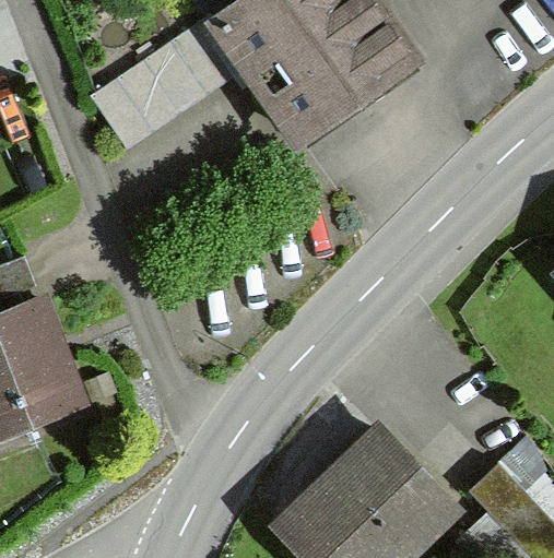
[(369,0),(252,0),(219,24),(297,137),(411,58),(369,0)]
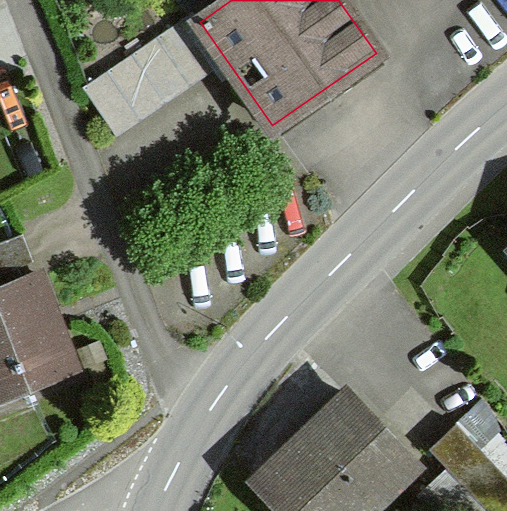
[(208,60),(180,20),(81,88),(115,138),(214,70),(208,60)]
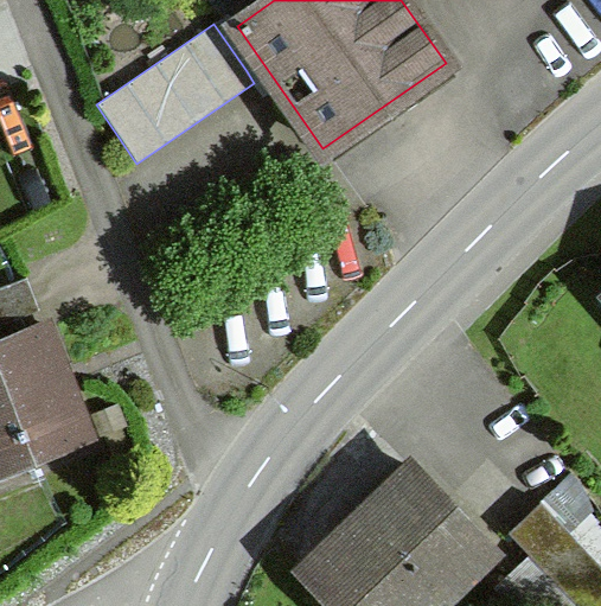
[(0,288),(0,325),(38,311),(25,279),(0,288)]
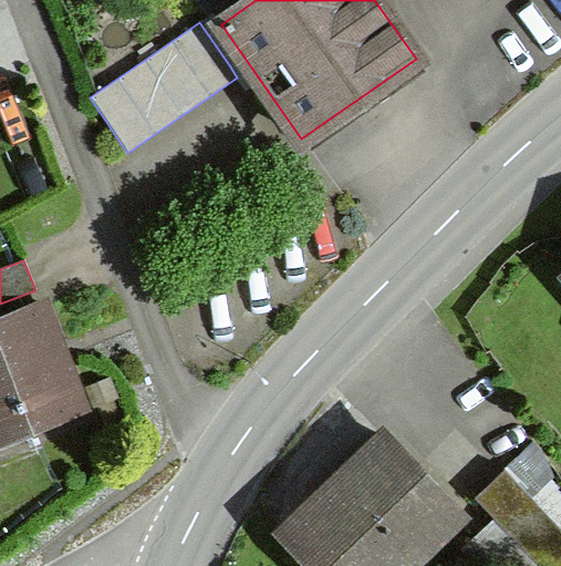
[(0,438),(81,407),(42,306),(0,321),(0,438)]
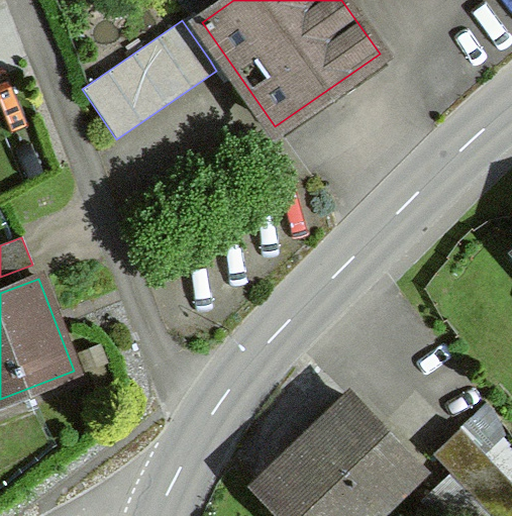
[(354,515),(411,462),(348,399),(260,485),(289,515),(354,515)]
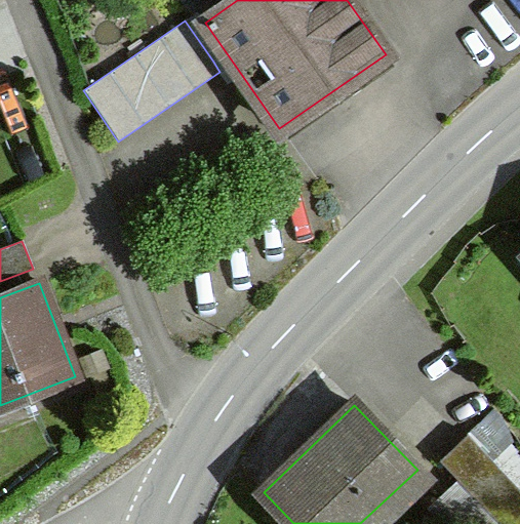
[(519,490),(468,435),(439,461),(498,523),(519,523),(519,490)]
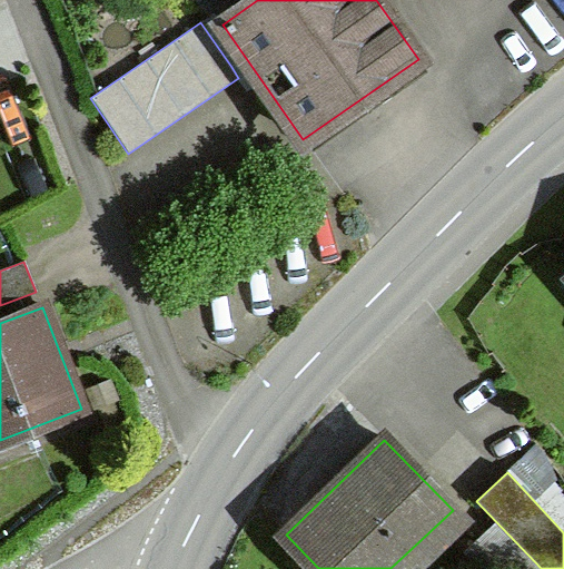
All buildings are outlined.
